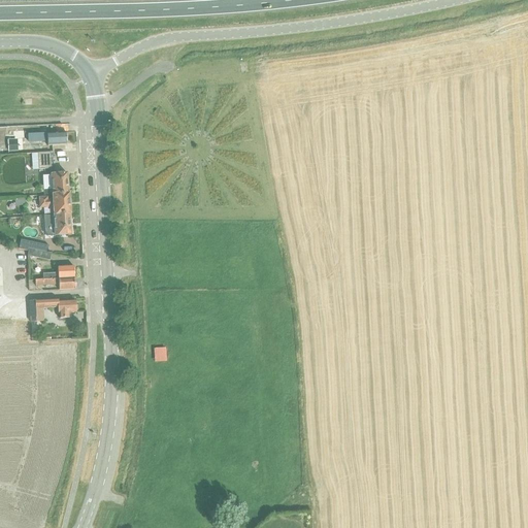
[(66,133),(28,134),(28,142),(48,141),(48,146),(67,145),(66,133)]
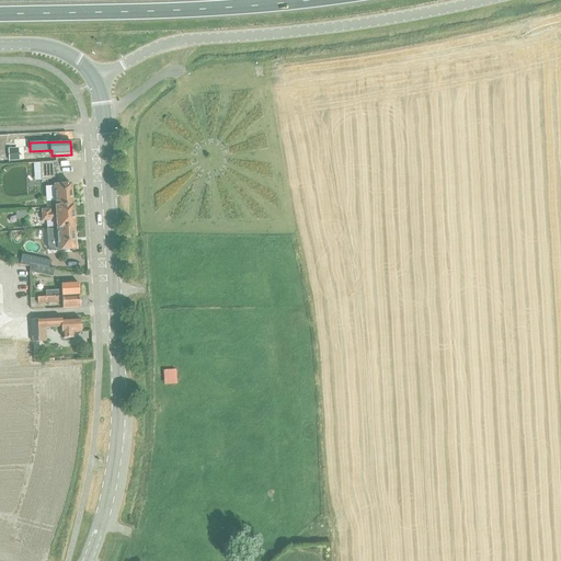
[(18,148),(8,148),(9,161),(19,160),(18,148)]
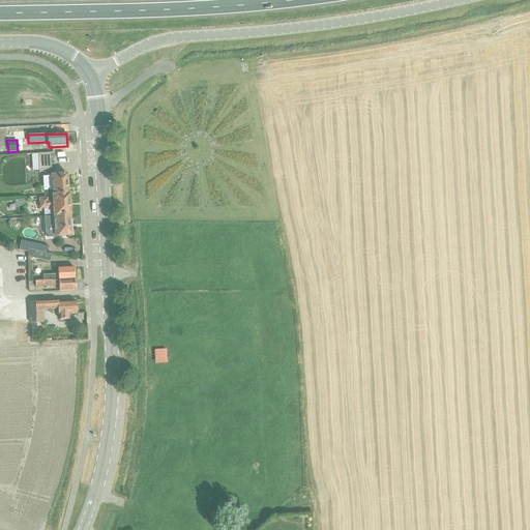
[(39,171),(52,170),(51,153),(38,154),(39,171)]
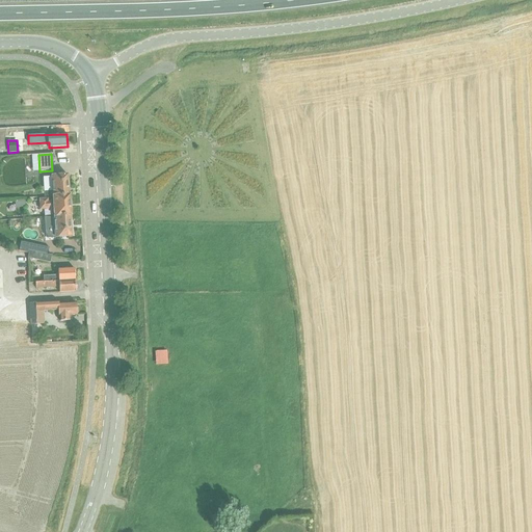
[(68,176),(52,177),(53,196),(55,197),(69,196),(68,176)]
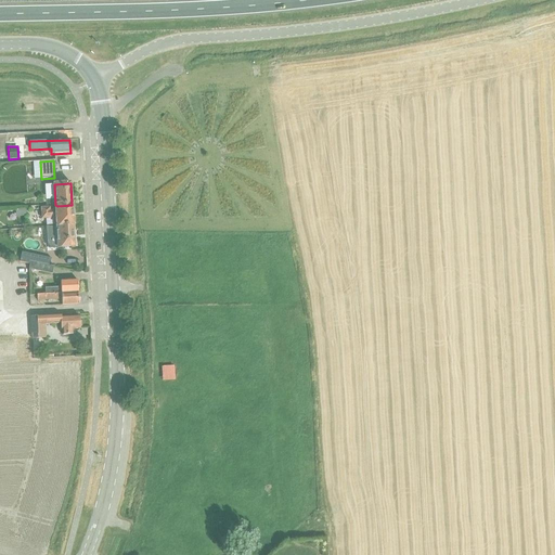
[(50,208),(41,208),(42,219),(56,218),(56,227),(74,226),(75,226),(73,205),(72,205),(57,206),(55,205),(55,210),(50,211),(50,208)]
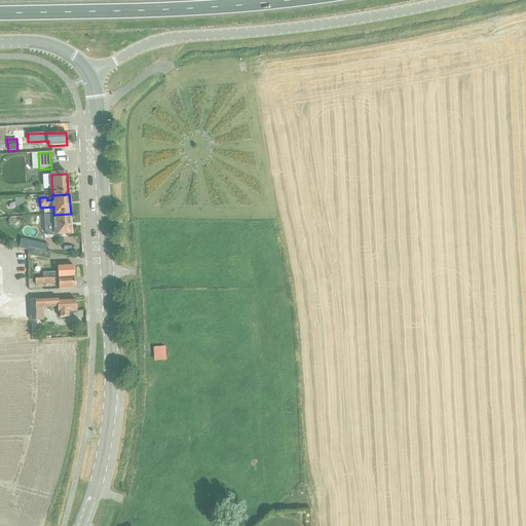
[(53,215),(44,216),(45,232),(47,232),(47,235),(54,234),(71,234),(70,214),(53,215)]
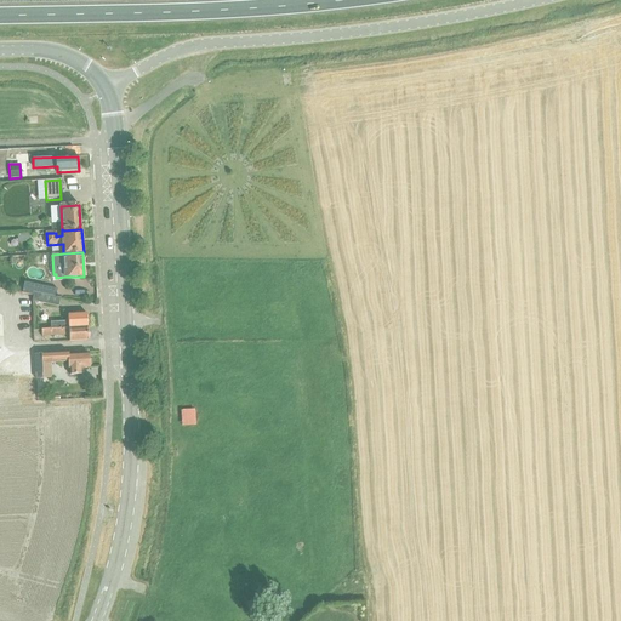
[(23,291),(22,294),(34,296),(34,294),(55,297),(57,290),(24,283),(23,291)]
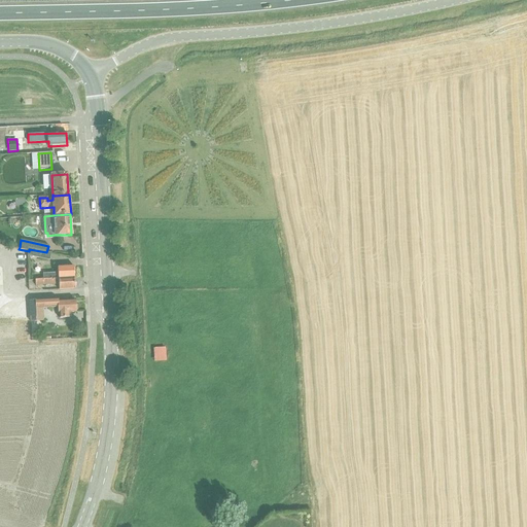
[(49,260),(50,253),(46,252),(29,249),(29,251),(28,256),(49,260)]
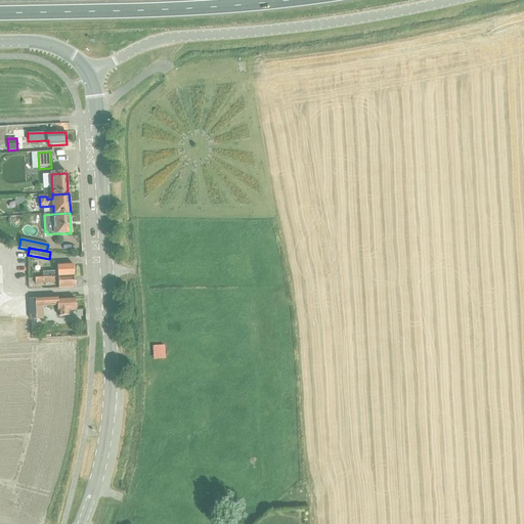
[(43,278),(74,276),(73,266),(57,266),(58,272),(43,272),(43,278)]
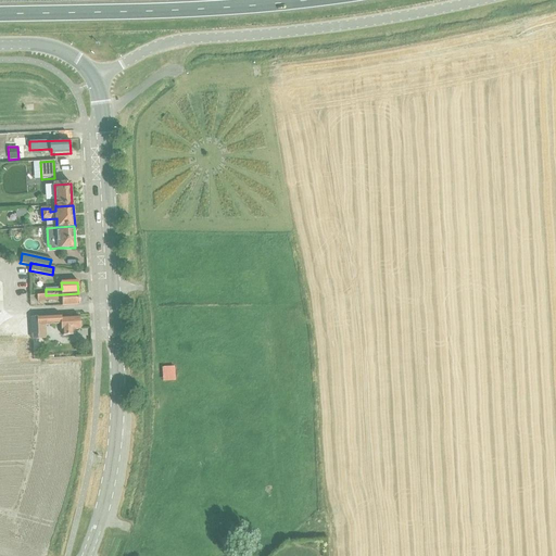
[(78,293),(46,295),(37,295),(38,302),(62,301),(62,306),(79,305),(78,293)]
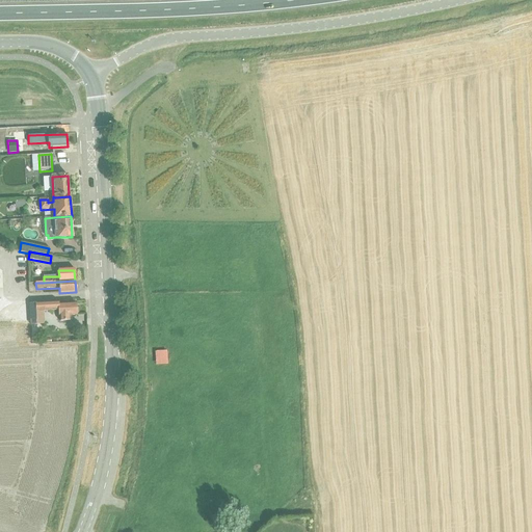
[(77,315),(77,303),(59,304),(59,302),(29,303),(29,316),(41,316),(40,310),(58,309),(58,316),(59,316),(59,321),(70,321),(69,316),(77,315)]
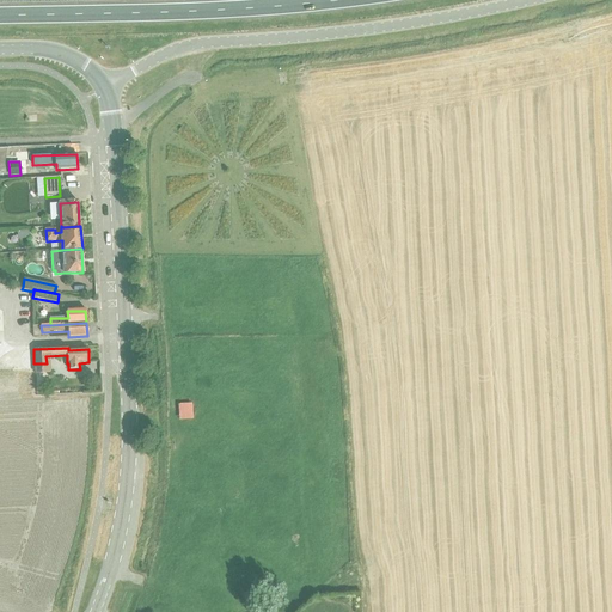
[(181,401),(181,417),(195,417),(194,399),(181,401)]
